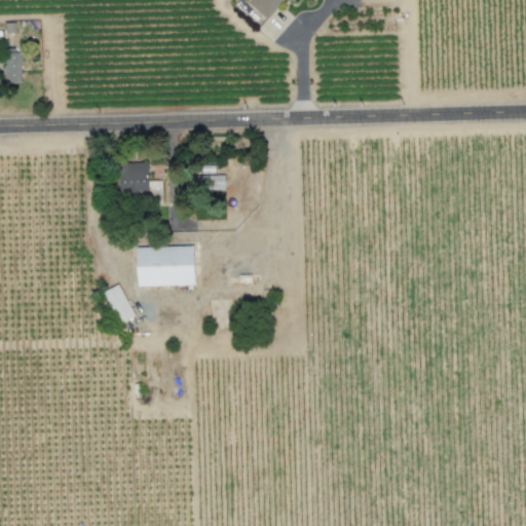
[(249,0),(248,1),(266,19),(283,0),(290,0),(294,3),(296,0),(249,0)]
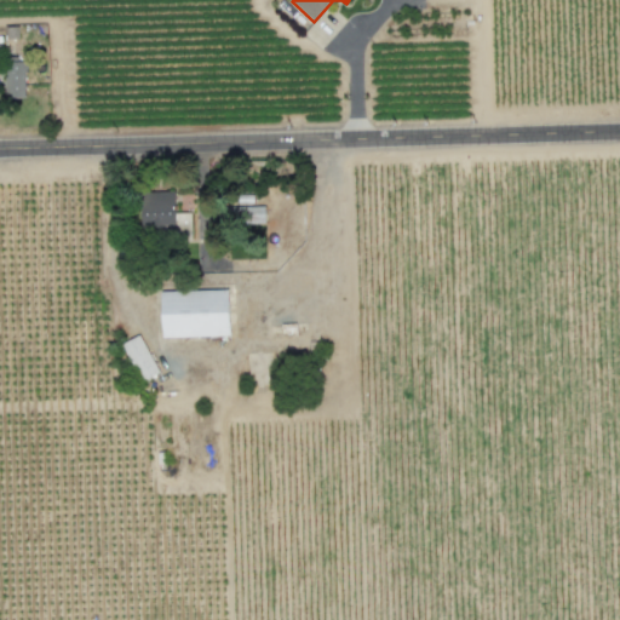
[(26,61),(6,61),(7,97),(26,97),(26,61)]
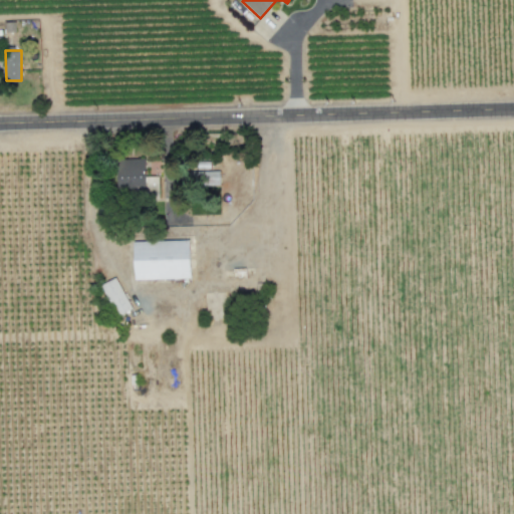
[(147,158),(116,159),(117,189),(148,189),(147,158)]
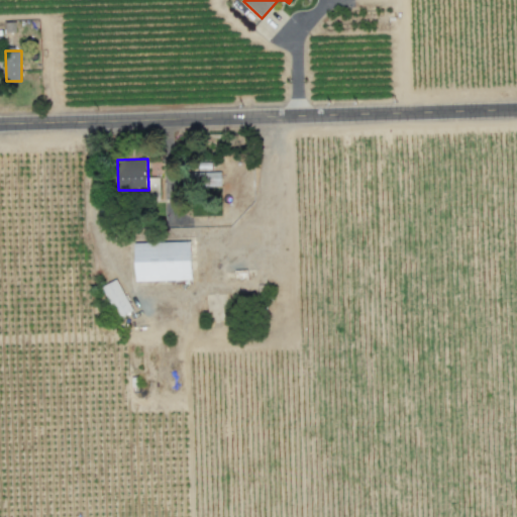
[(135,281),(194,279),(193,240),(134,242),(135,281)]
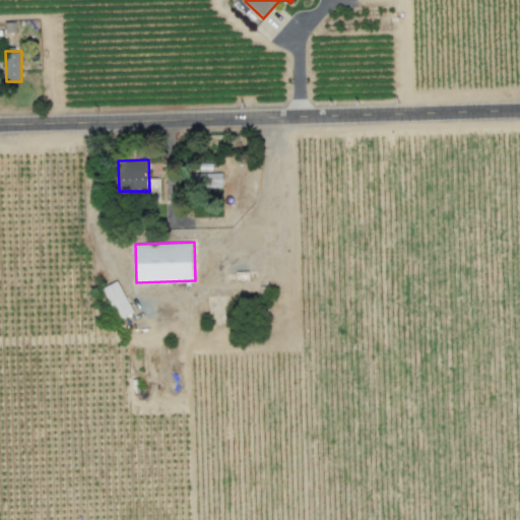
[(103,286),(117,320),(132,313),(119,280),(103,286)]
